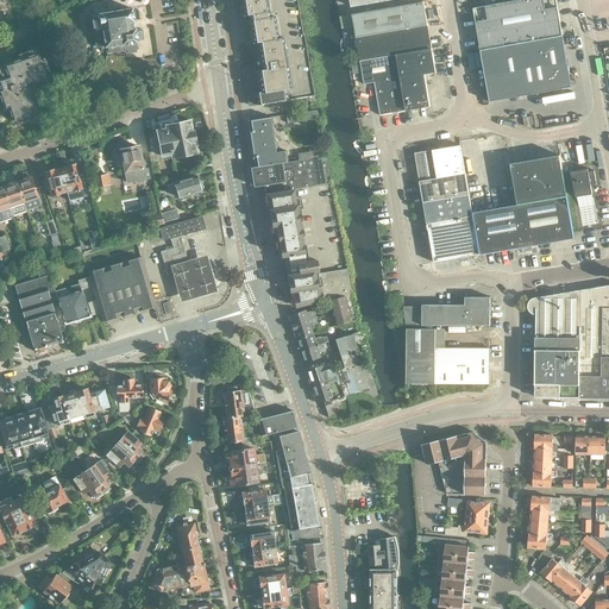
[(296,0),(237,0),(240,17),(245,16),(250,44),(255,43),(259,70),(245,73),(250,106),(314,96),(305,35),(302,35),(296,0)]
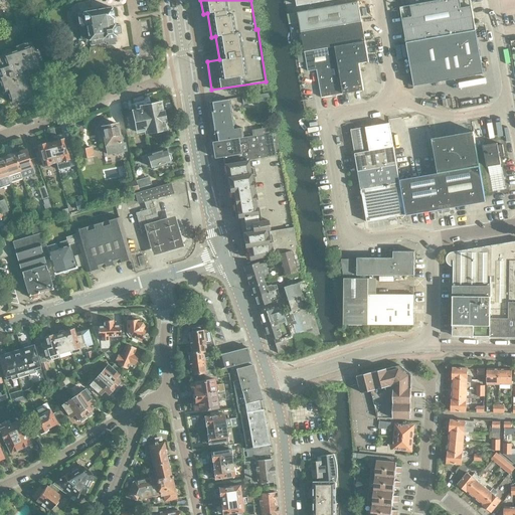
[(470,0),(439,0),(435,1),(442,36),(476,30),(470,0)]
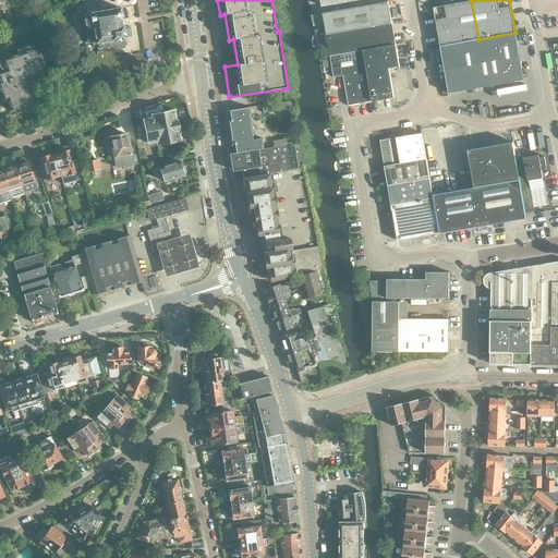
[(478,39),(471,1),(434,8),(440,46),(478,39)]
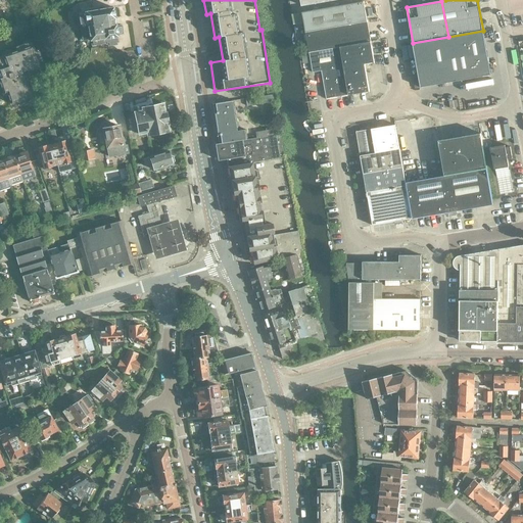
[(305,32),(368,21),(364,2),(302,12),(305,32)]
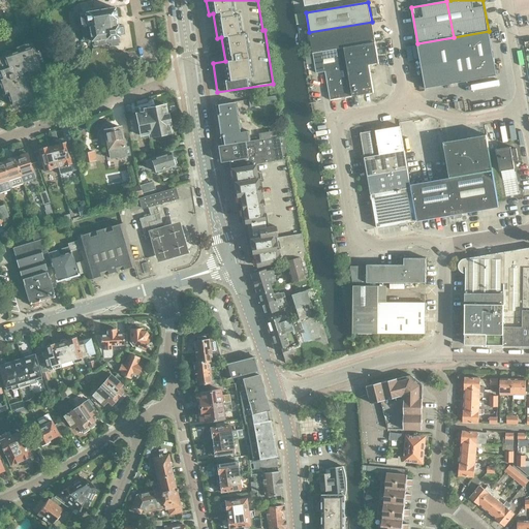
[(92,40),(93,47),(93,49),(92,49),(91,56),(81,66),(70,69),(69,78),(76,82),(81,76),(100,74),(123,65),(125,60),(122,54),(113,54),(113,51),(113,50),(101,51),(100,51),(98,48),(97,48),(97,45),(109,44),(109,47),(118,45),(117,43),(120,42),(119,35),(124,34),(123,26),(117,27),(115,8),(80,13),(84,41),(92,40)]
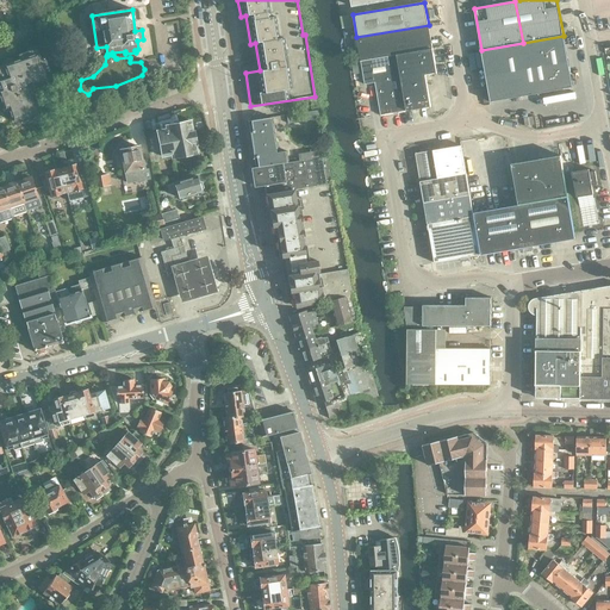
[(433,49),(429,25),(356,37),(361,61),(397,55),(433,49)]
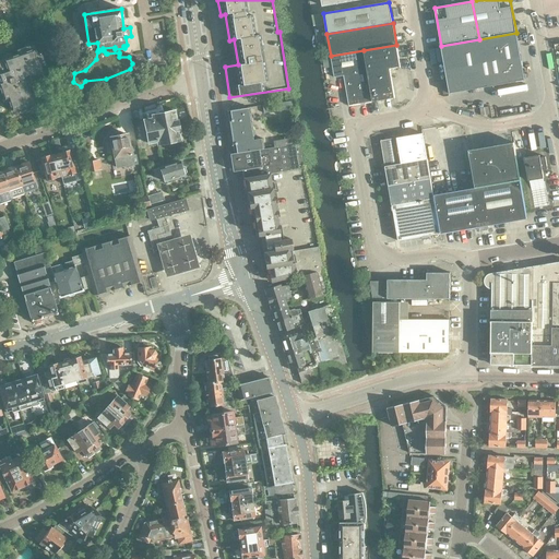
[(516,33),(479,39),(487,87),(525,80),(516,33)]
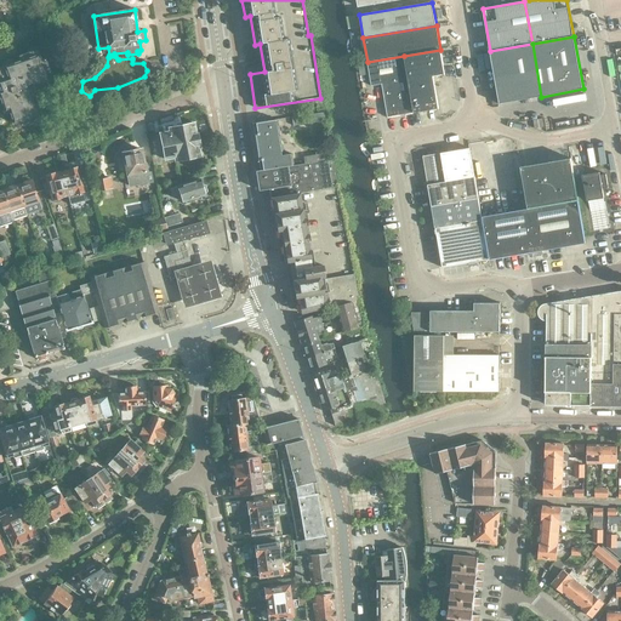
[(541,97),(533,44),(490,51),(500,104),(541,97)]
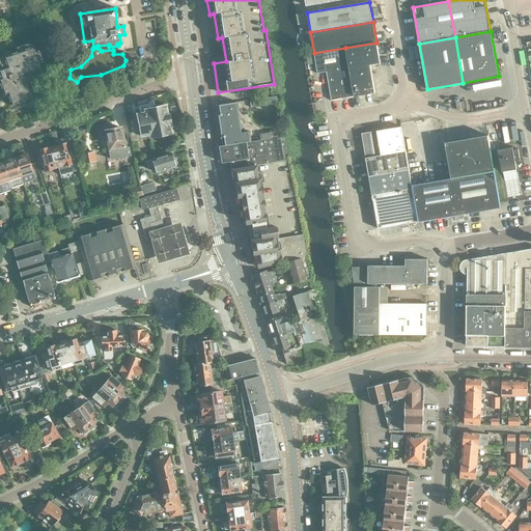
[(40,68),(32,43),(18,48),(19,51),(3,56),(3,57),(0,58),(0,76),(0,77),(0,84),(4,95),(7,94),(11,105),(34,98),(30,86),(34,85),(29,73),(40,68)]
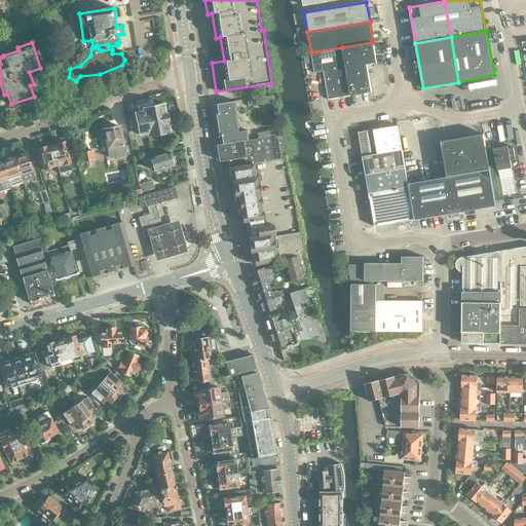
[(373,42),(342,47),(350,96),(372,91),(367,65),(377,63),(373,42)]
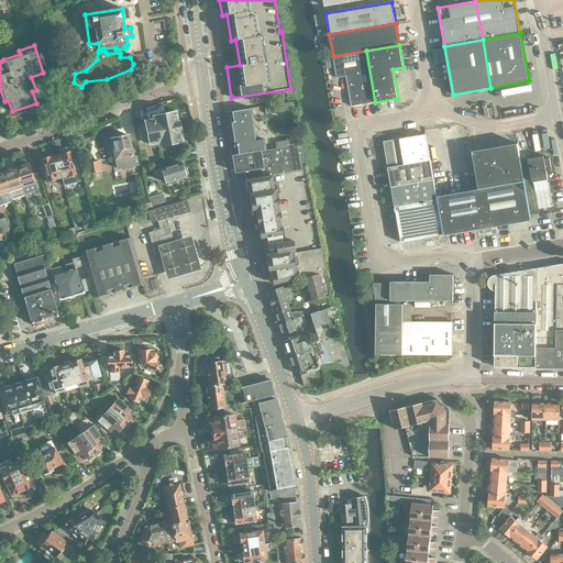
[(366,51),(333,56),(337,78),(346,76),(352,107),(375,102),(366,51)]
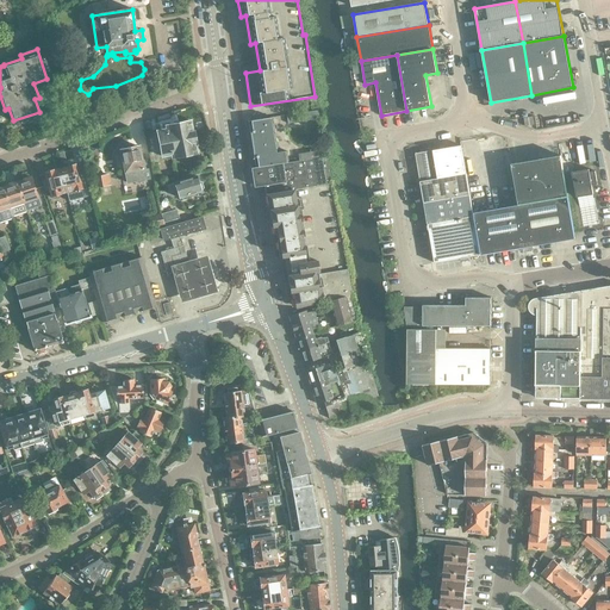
[(255,168),(287,163),(286,151),(278,153),(272,118),(248,122),(255,168)]
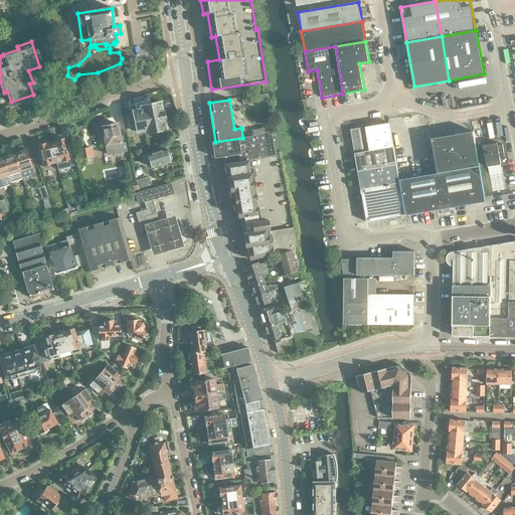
[(141,109),(129,112),(127,103),(121,104),(123,113),(125,123),(164,116),(163,111),(162,111),(161,102),(159,102),(159,101),(151,103),(151,104),(140,106),(141,109)]
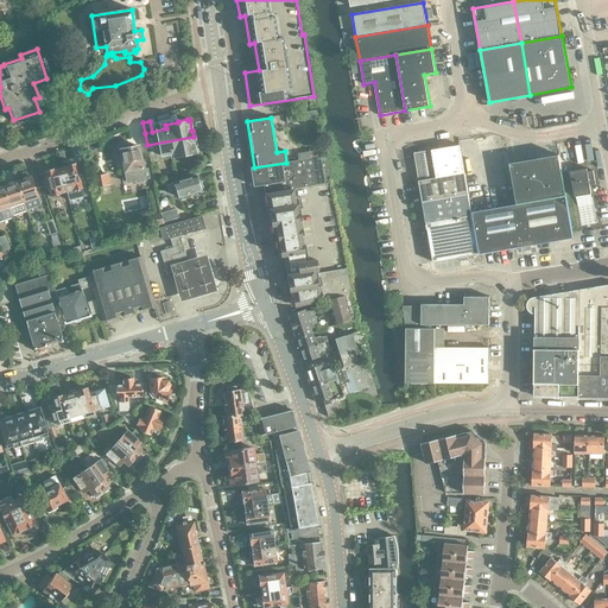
[(194,137),(147,145),(151,162),(157,160),(156,154),(160,154),(162,156),(171,154),(171,158),(184,154),(184,157),(194,154),(194,153),(196,153),(194,143),(195,141),(194,137)]
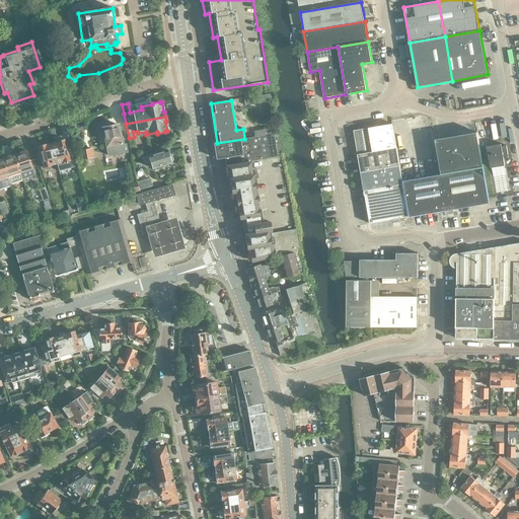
[(100,131),(98,134),(99,140),(102,142),(105,141),(106,146),(116,144),(116,147),(119,146),(120,153),(127,152),(126,144),(123,145),(122,136),(120,137),(118,125),(113,126),(113,125),(108,123),(103,124),(102,127),(103,130),(100,131)]
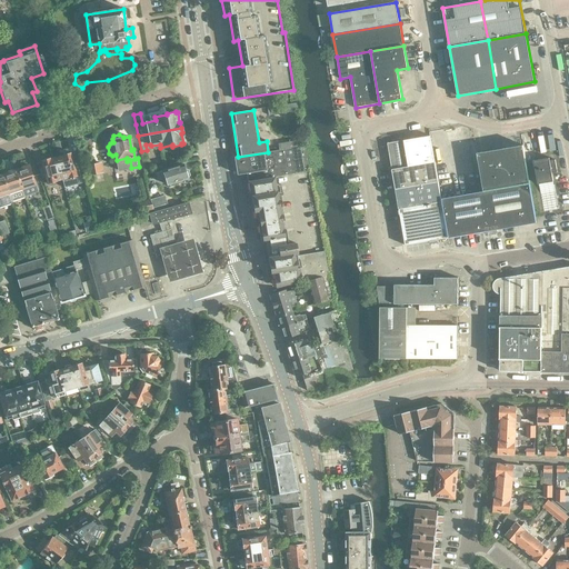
[(430,136),(405,140),(388,143),(392,169),(435,162),(430,136)]
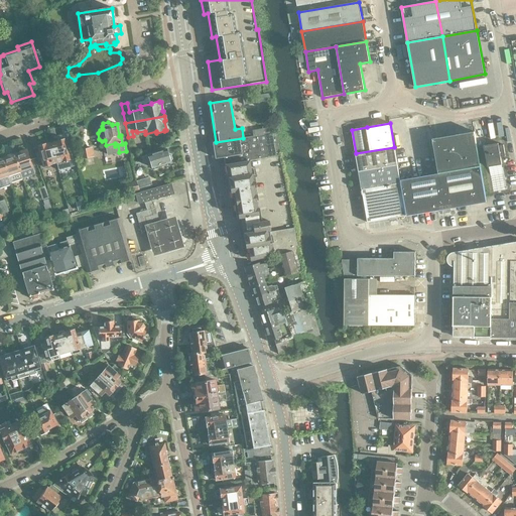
[(253,130),(254,136),(272,133),(271,127),(253,130)]
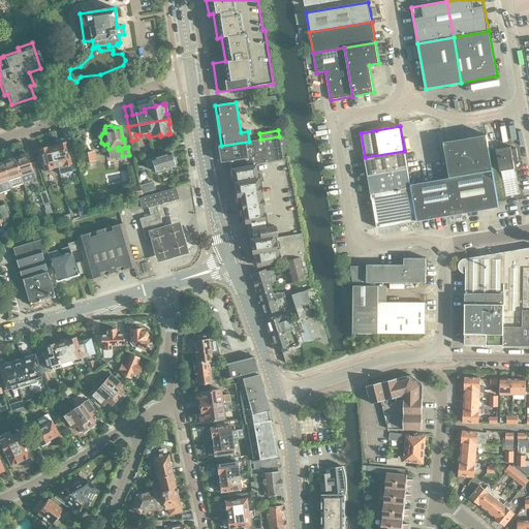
[(487,135),(443,143),(449,178),(452,178),(493,170),(487,135)]
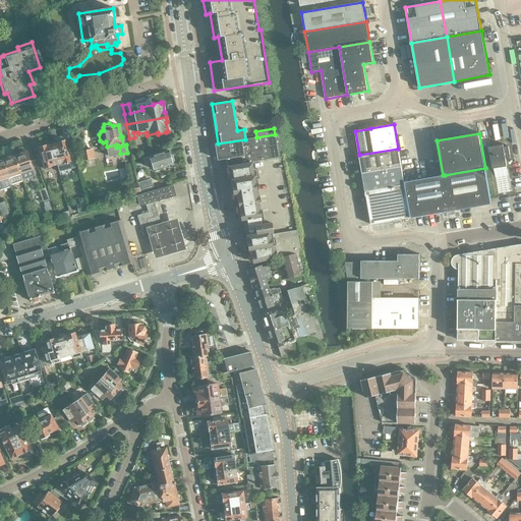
[(226,159),(227,167),(250,162),(250,163),(279,158),(275,134),(245,139),(218,143),(218,145),(215,145),(217,160),(226,159)]
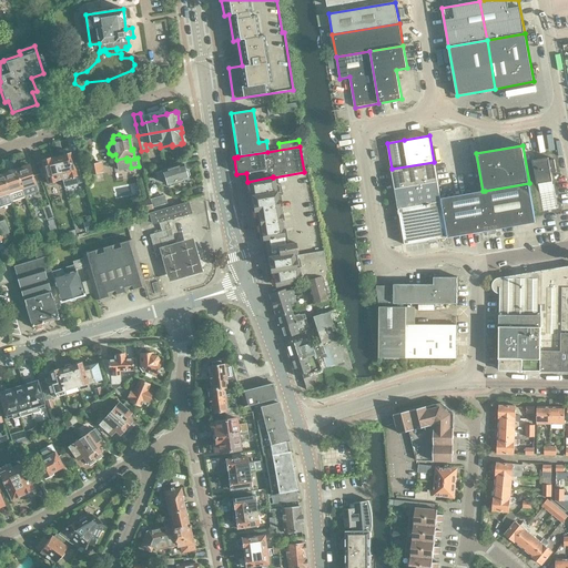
[(77,178),(75,176),(75,175),(77,175),(71,153),(57,156),(62,179),(69,178),(70,179),(71,180),(75,179),(77,178)]
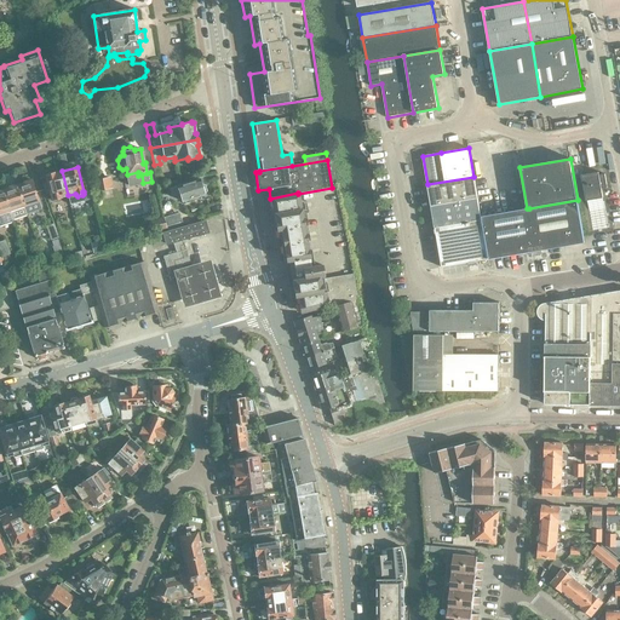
[(61,200),(61,199),(61,197),(68,195),(62,171),(45,176),(51,200),(52,200),(53,201),(55,202),(59,201),(61,200)]
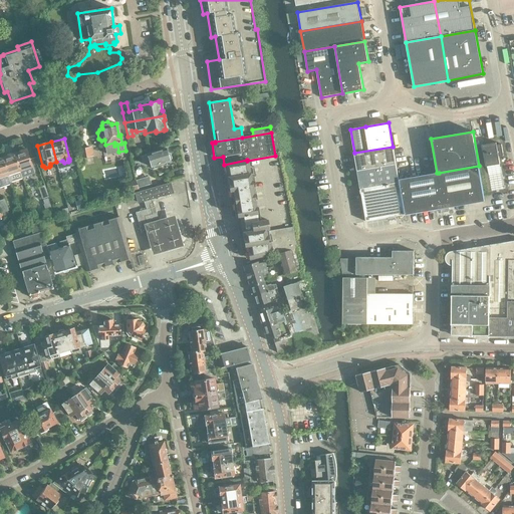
[(496,143),(483,145),(491,191),(496,190),(496,192),(499,192),(499,190),(505,189),(505,185),(503,186),(502,179),(504,179),(504,177),(502,177),(499,157),(504,156),(502,145),(497,145),(496,143)]
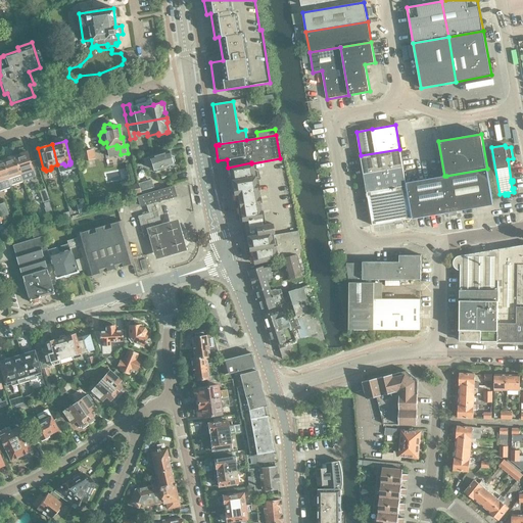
[(82,160),(94,158),(93,149),(80,152),(82,160)]
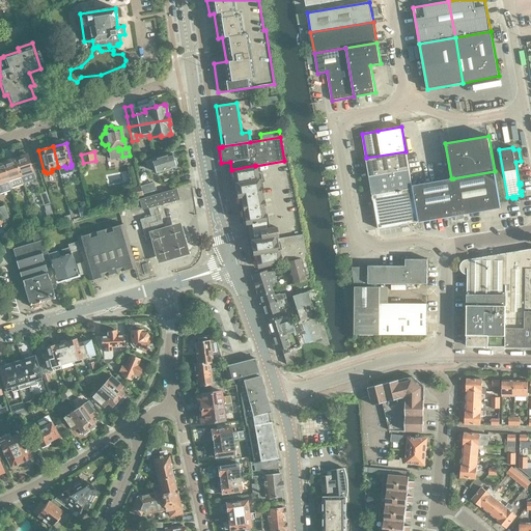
[(406,151),(366,158),(369,177),(410,170),(406,151)]
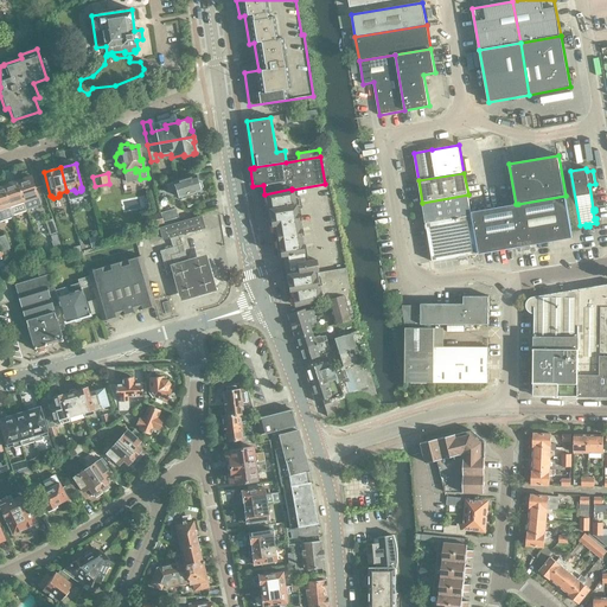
[(199,191),(203,187),(200,180),(196,180),(195,176),(166,184),(168,191),(176,189),(178,197),(190,195),(191,199),(202,196),(199,191)]
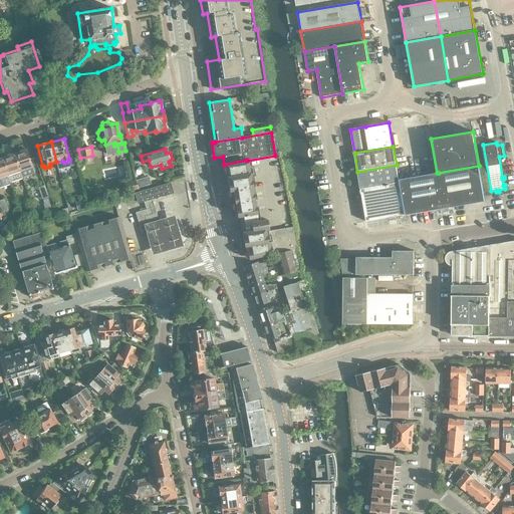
[(26,150),(14,154),(20,172),(22,178),(34,174),(26,150)]
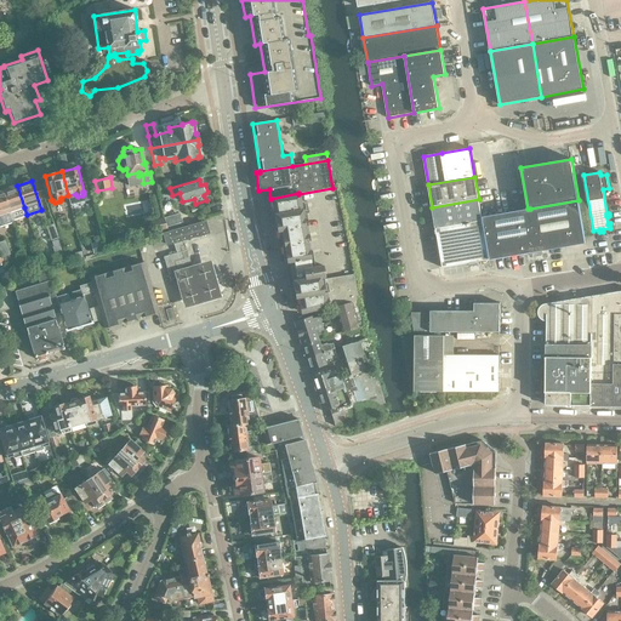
[(12,220),(27,215),(24,208),(17,186),(3,191),(10,212),(12,220)]
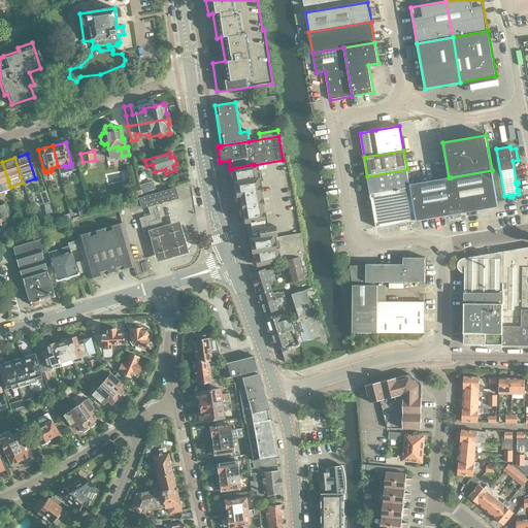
[(0,193),(11,189),(10,187),(8,180),(2,162),(0,163),(0,193)]
